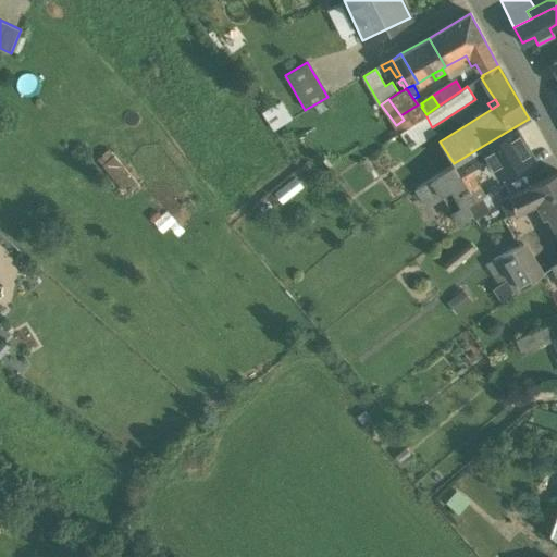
[(284,100),(263,110),(272,128),(294,119),(284,100)]
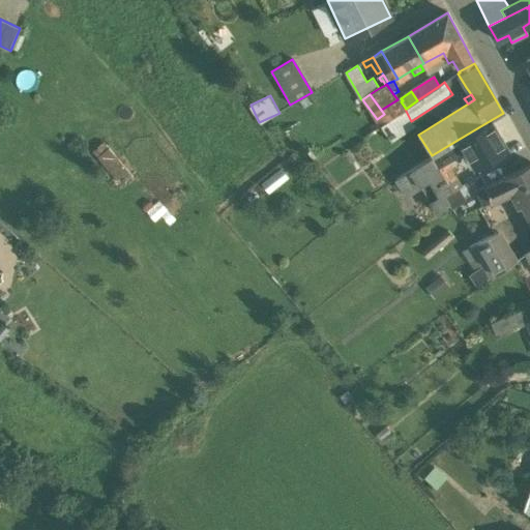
[(398,99),(381,110),(384,114),(388,120),(405,109),(406,109),(401,101),(398,99)]
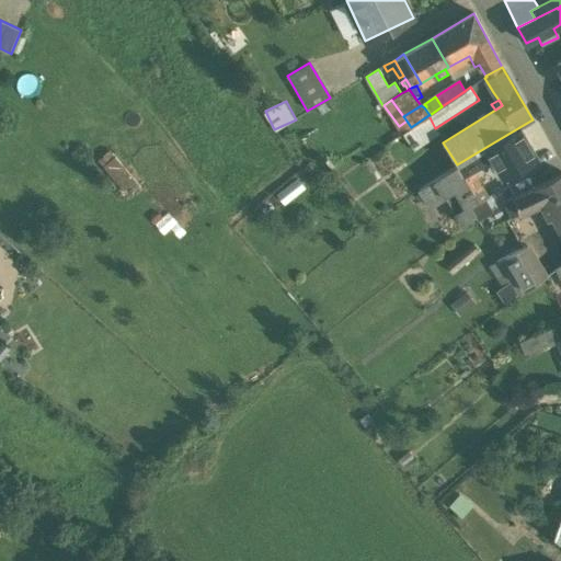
[(411,127),(403,133),(412,149),(437,133),(435,128),(428,115),(411,127)]
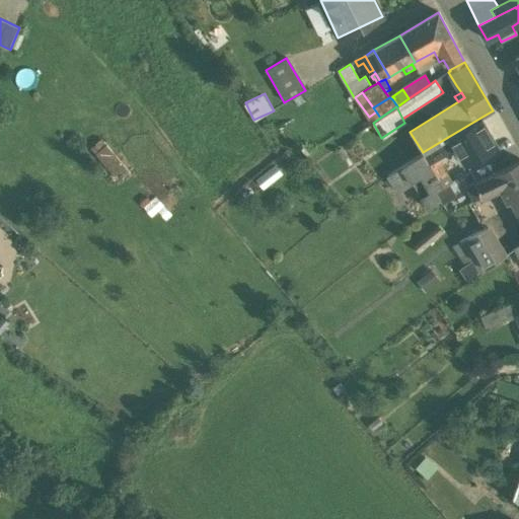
[(376,112),(369,117),(373,123),(380,118),(376,112)]
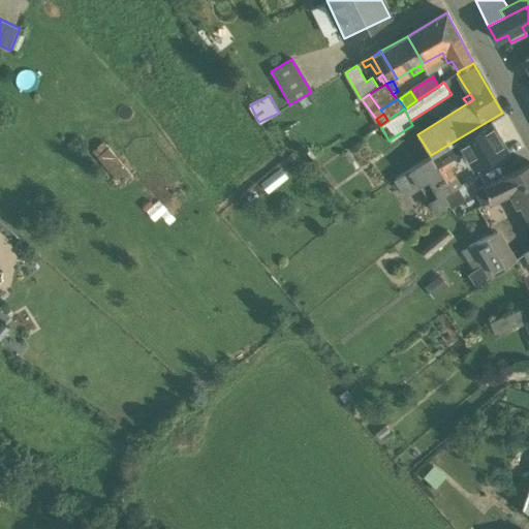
[(490,120),(457,139),(463,149),(473,165),(505,147),(490,120)]
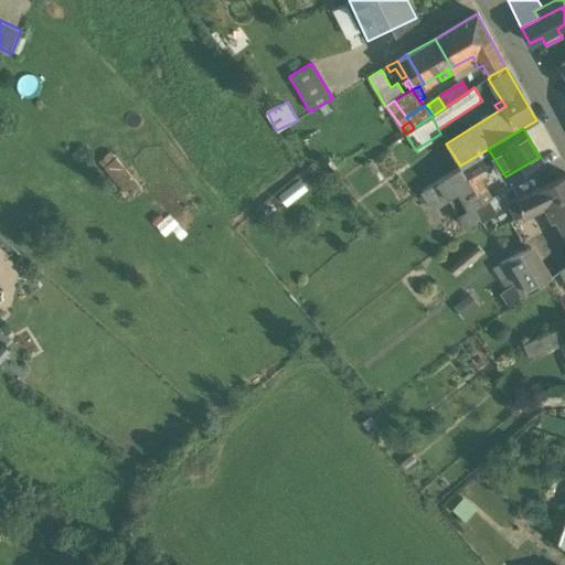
[(460,166),(452,170),(460,183),(478,174),(477,173),(491,163),(489,161),(494,159),(488,149),(460,166)]
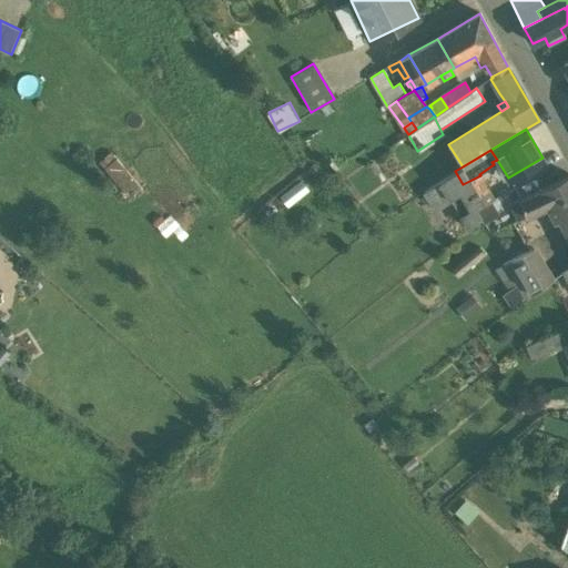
[(141,186),(117,158),(105,168),(130,196),(141,186)]
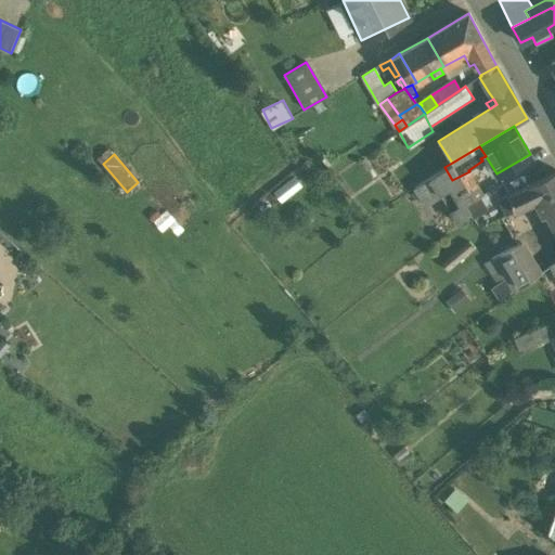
[(444,167),(429,178),(440,195),(451,211),(465,204),(455,186),(452,180),(444,167)]
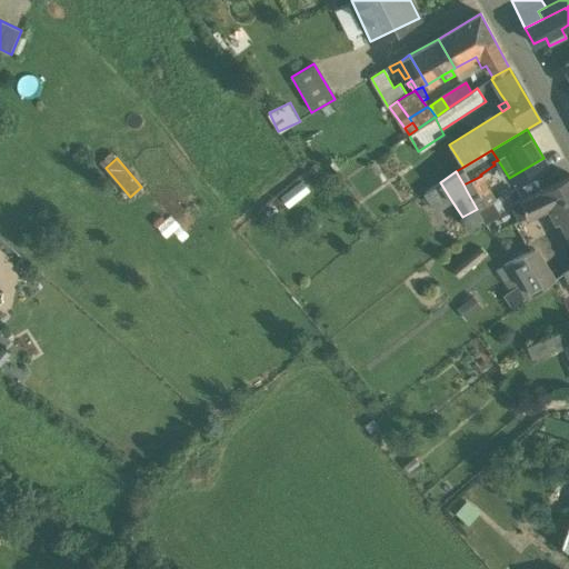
[(548,208),(568,198),(568,176),(532,193),(542,211),(548,208)]
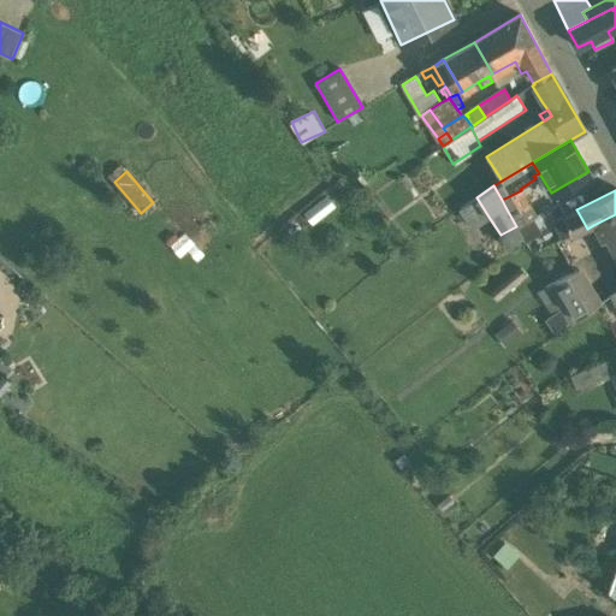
[(525,196),(505,207),(516,226),(531,218),(534,215),(525,196)]
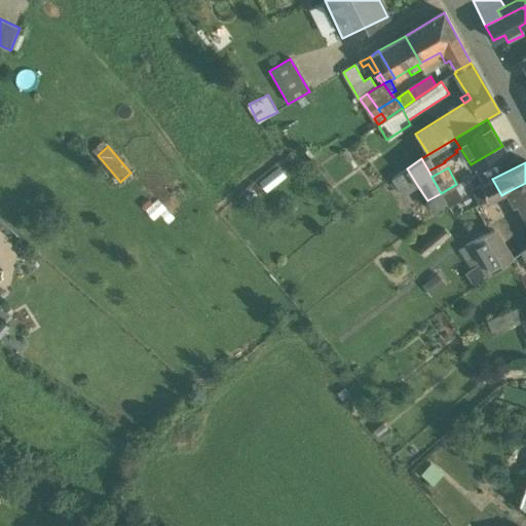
[(407,168),(392,177),(405,194),(417,185),(407,168)]
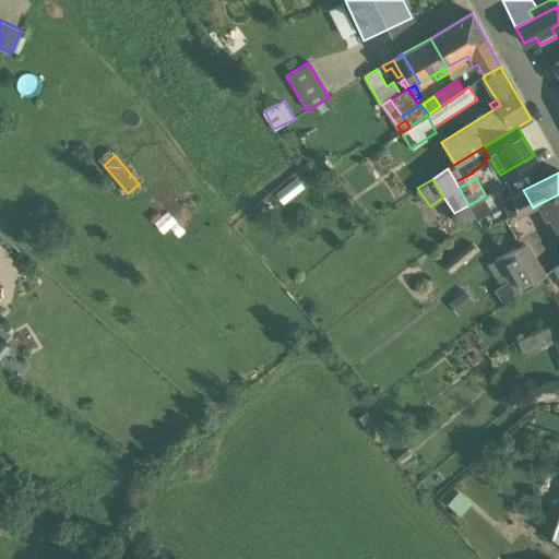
[(485,195),(482,198),(489,207),(506,199),(510,197),(514,194),(507,183),(485,195)]
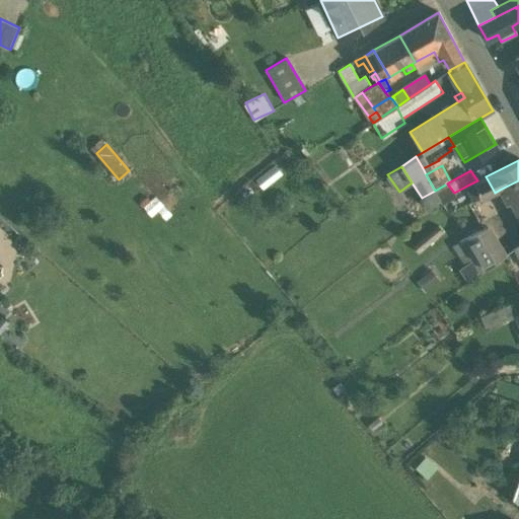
[(477,180),(473,182),(477,189),(482,198),(495,193),(486,176),(477,180)]
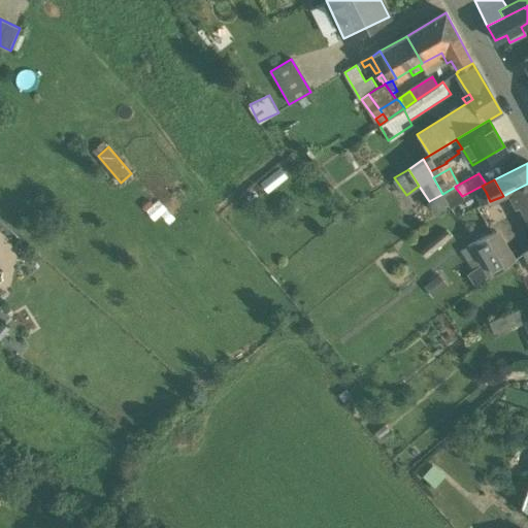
[(527,184),(508,193),(522,219),(527,216),(527,184)]
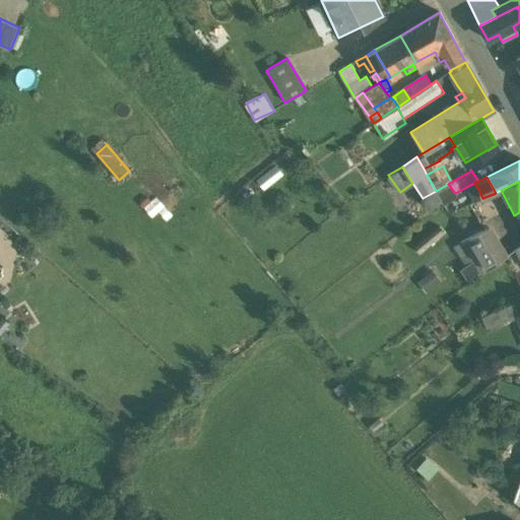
[(448,184),(436,191),(441,199),(440,200),(441,201),(455,193),(448,184)]
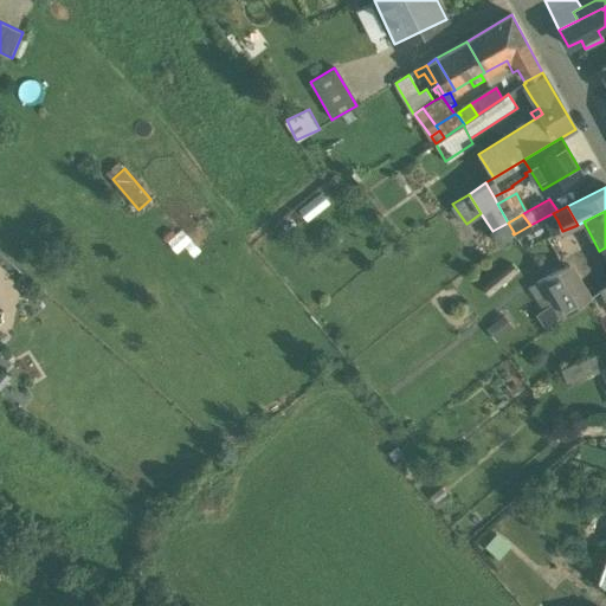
[(508,223),(492,231),(500,244),(513,233),(514,232),(508,223)]
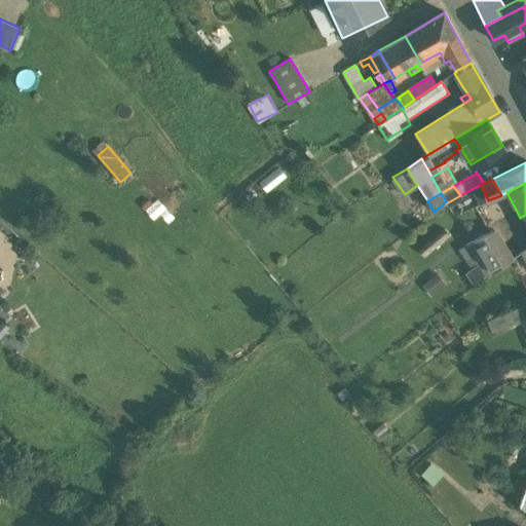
[(509,259),(491,231),(473,239),(492,270),(509,259)]
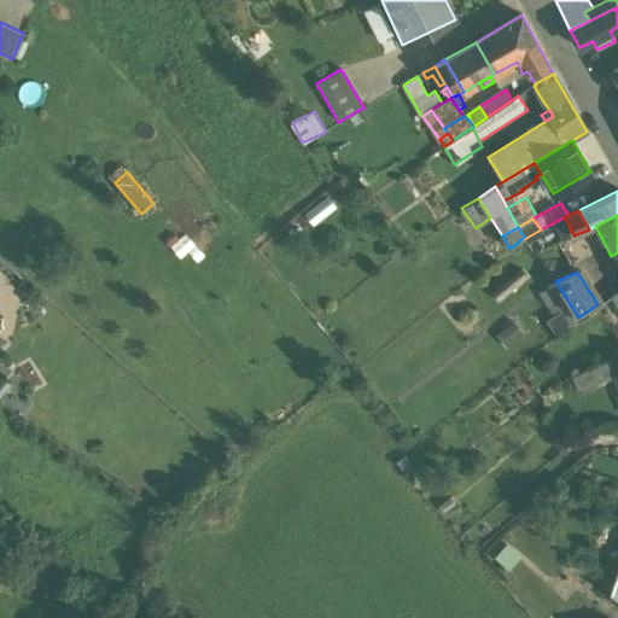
[(578,318),(555,281),(547,287),(569,324),(578,318)]
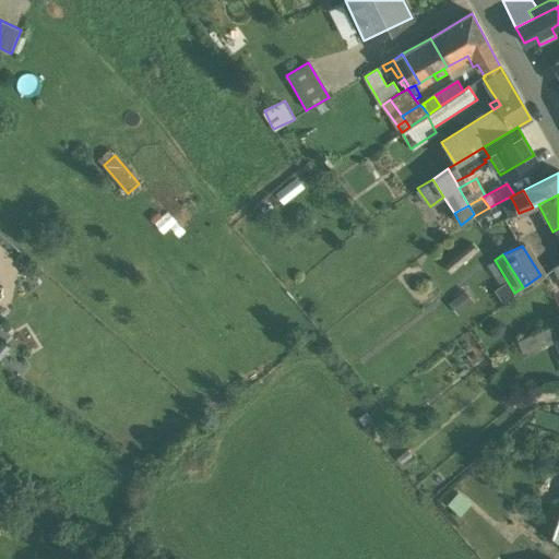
[(551,325),(540,330),(546,344),(556,340),(556,339),(557,339),(551,325)]
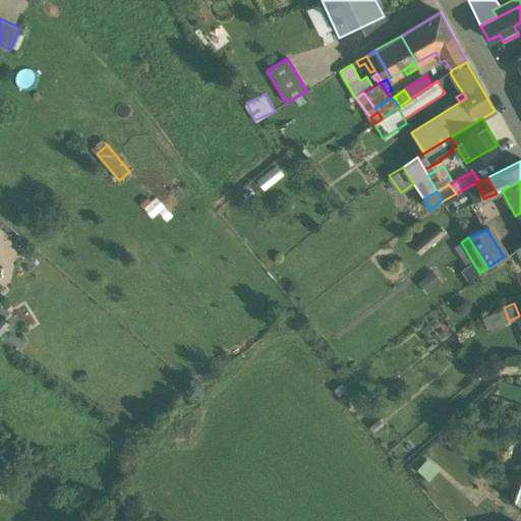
[(504,307),(481,316),(487,330),(509,321),(504,307)]
